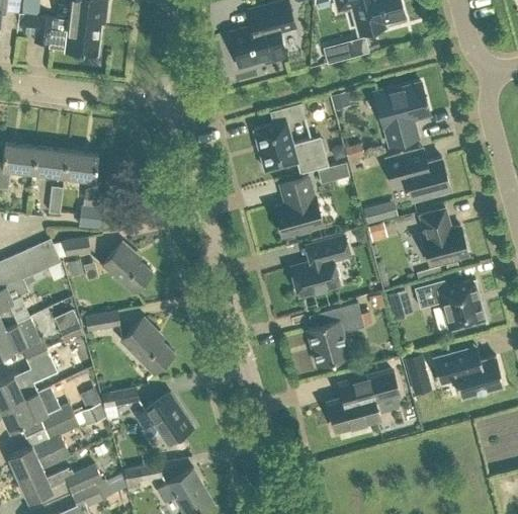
[(57,6),(56,19),(69,20),(101,24),(101,25),(104,25),(107,8),(108,0),(106,0),(71,0),(70,8),(57,6)]
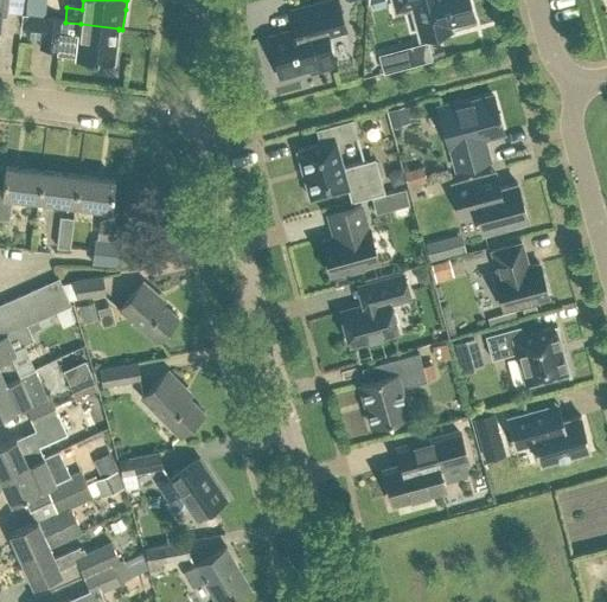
[(400,0),(408,0),(411,11),(420,42),(452,33),(451,30),(473,23),(467,0),(390,0),(391,2),(400,0)]
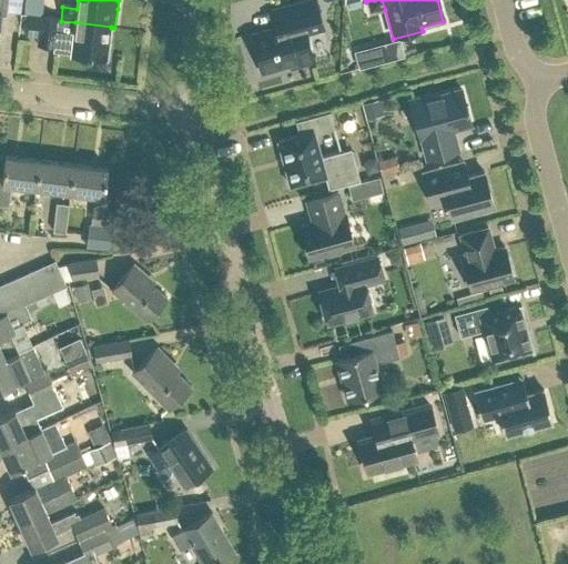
[(257,60),(261,74),(291,67),(292,71),(314,66),(306,36),(323,31),(314,1),(271,13),(271,14),(276,13),(281,29),(251,37),(252,41),(250,42),(254,61),(257,60)]
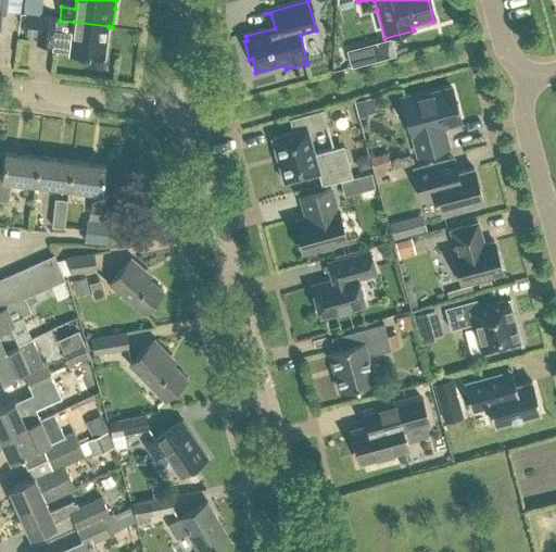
[(109,26),(74,22),(70,55),(104,60),(109,29),(109,27),(109,26)]
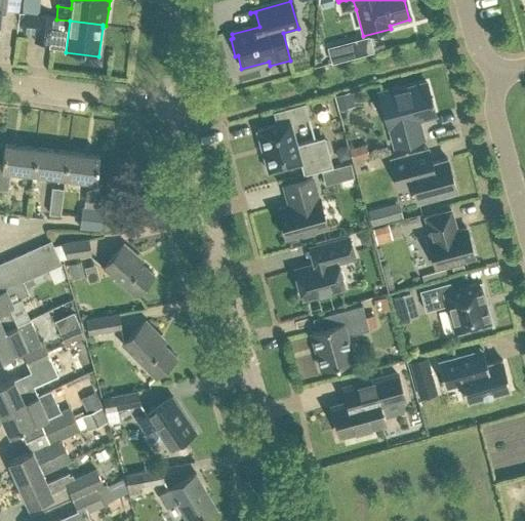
[(33,45),(34,23),(19,23),(18,44),(33,45)]
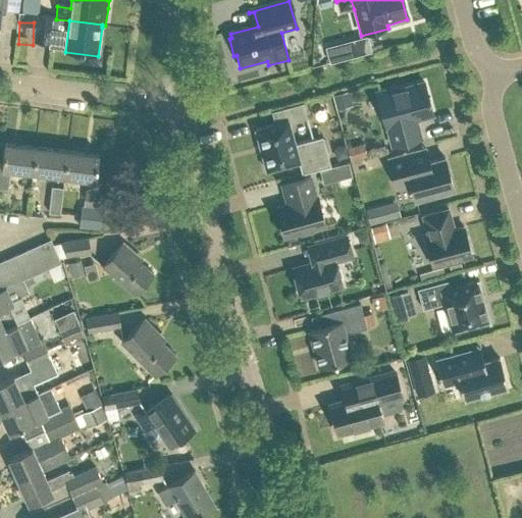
[(393,148),(414,142),(421,141),(416,120),(432,116),(424,85),(394,93),(394,91),(376,96),(385,128),(387,128),(393,148)]
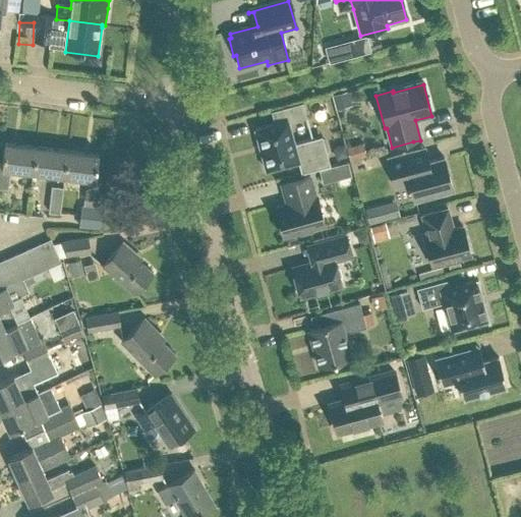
[(294,146),(288,122),(254,131),(266,172),(297,164),(300,175),(330,168),(324,147),(313,140),(294,146)]
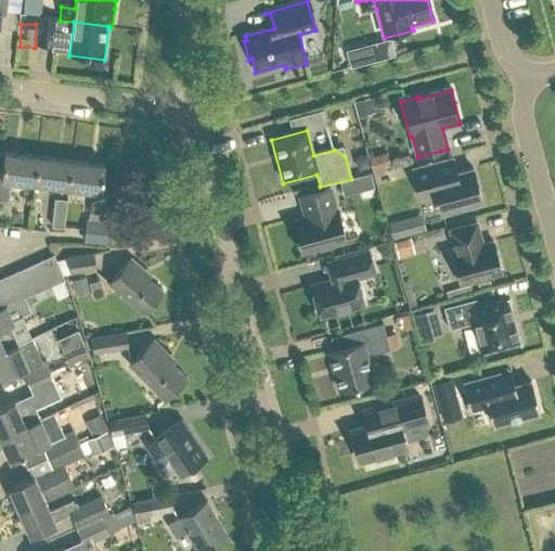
[(12,182),(35,186),(38,158),(5,155),(2,178),(0,177),(0,203),(9,205),(12,182)]
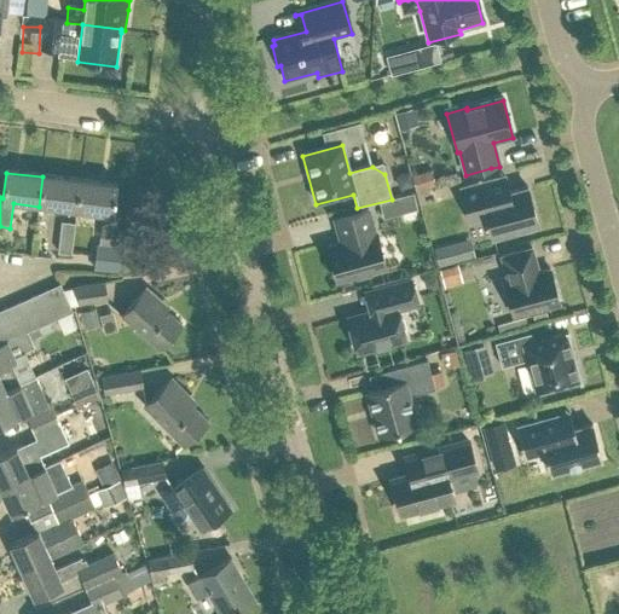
[(398,191),(412,187),(409,174),(394,178),(398,191)]
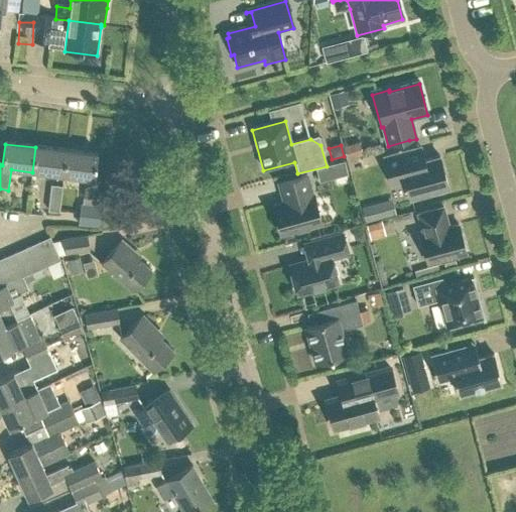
[(347,160),(362,156),(359,145),(344,149),(347,160)]
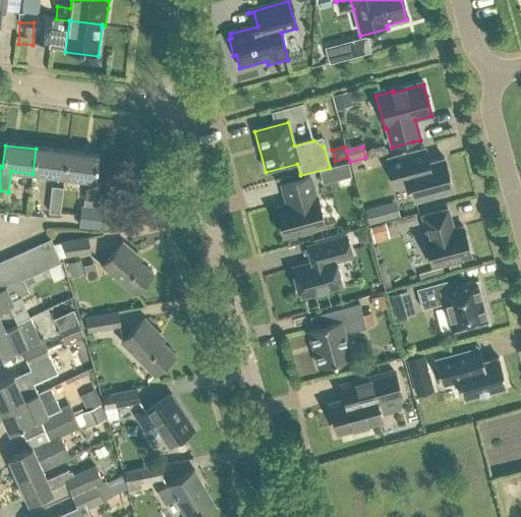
[(33,174),(64,178),(67,153),(36,149),(33,174)]
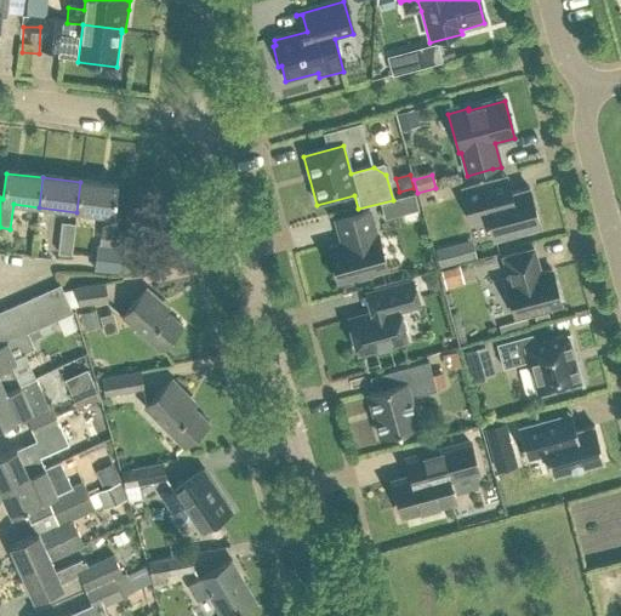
[(511,195),(506,180),(462,192),(471,224),(488,220),(494,241),(540,229),(529,190),(511,195)]
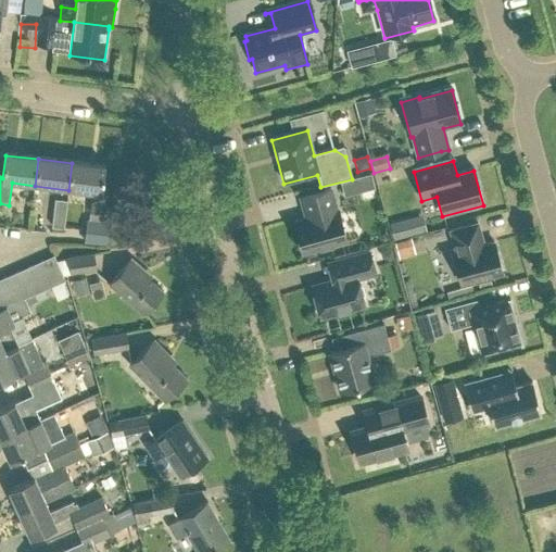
[(72,163),(68,190),(92,192),(89,215),(104,217),(108,191),(102,190),(105,167),(72,163)]
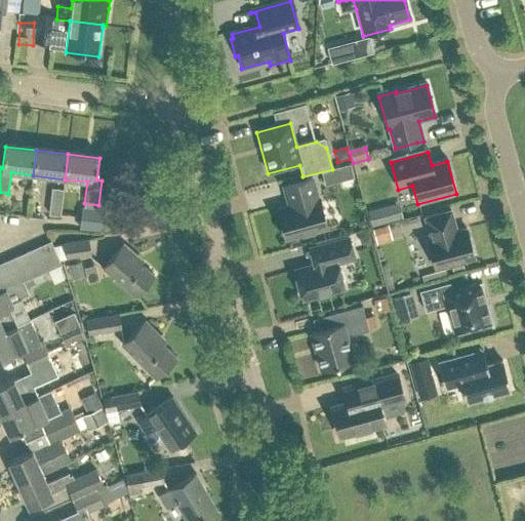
[(324,187),(339,184),(336,169),(321,173),(324,187)]
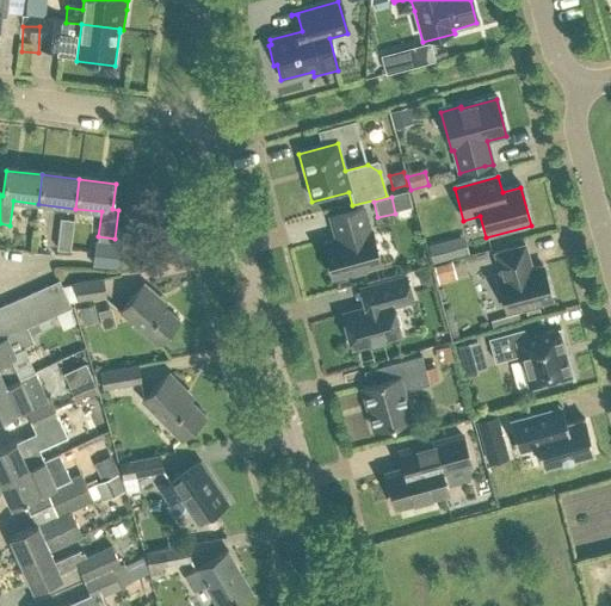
[(369,233),(363,209),(329,218),(334,234),(338,233),(339,241),(323,245),(333,279),(380,266),(371,232),(369,233)]
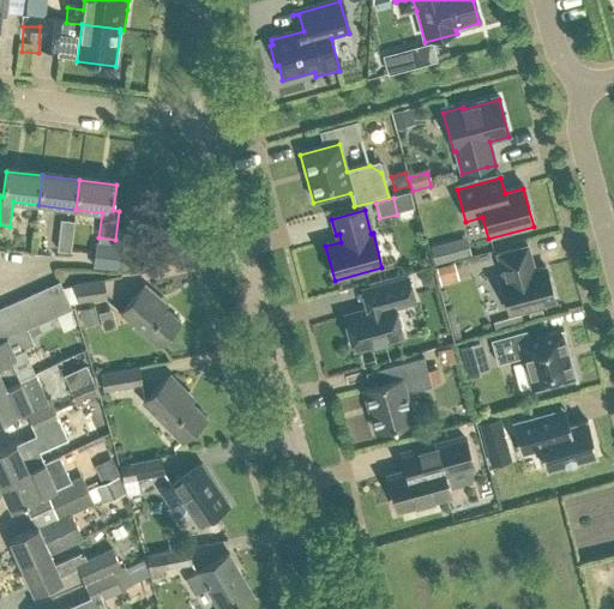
[(60,222),(58,252),(70,253),(73,224),(60,222)]
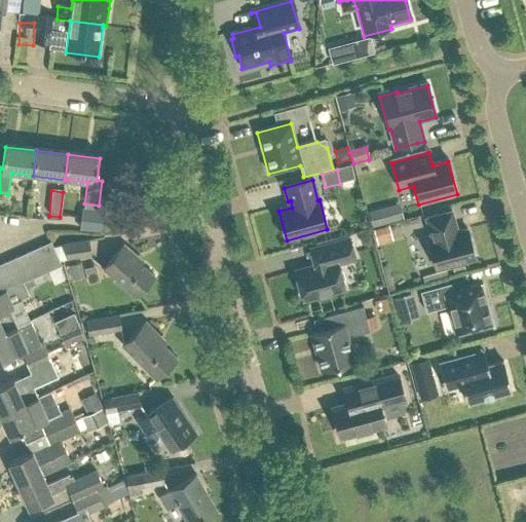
[(81,221),(101,223),(102,213),(99,213),(83,211),(82,211),(81,219),(81,221)]
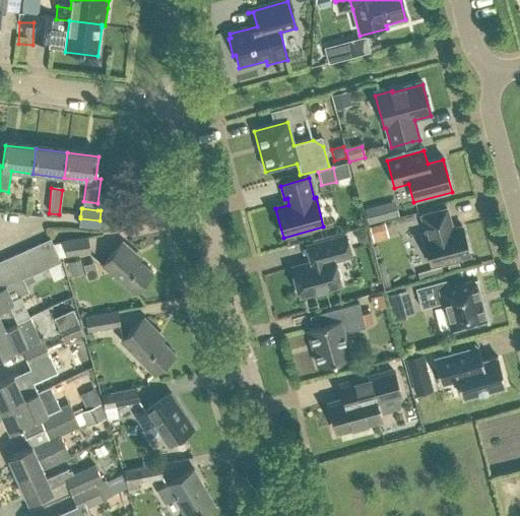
[(369,226),(379,222),(375,208),(365,211),(369,226)]
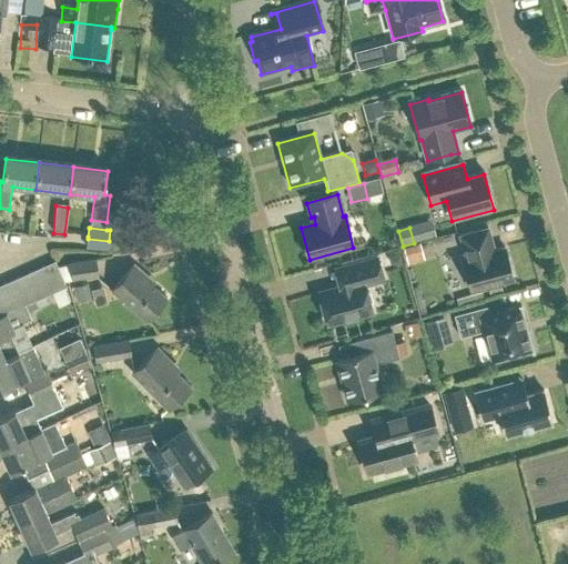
[(392,248),(386,229),(361,235),(365,254),(392,248)]
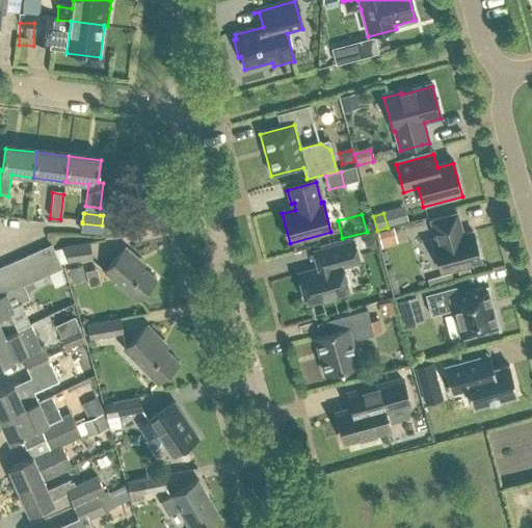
[(462,236),(456,215),(430,222),(435,243),(432,243),(441,273),(480,263),(472,233),(462,236)]
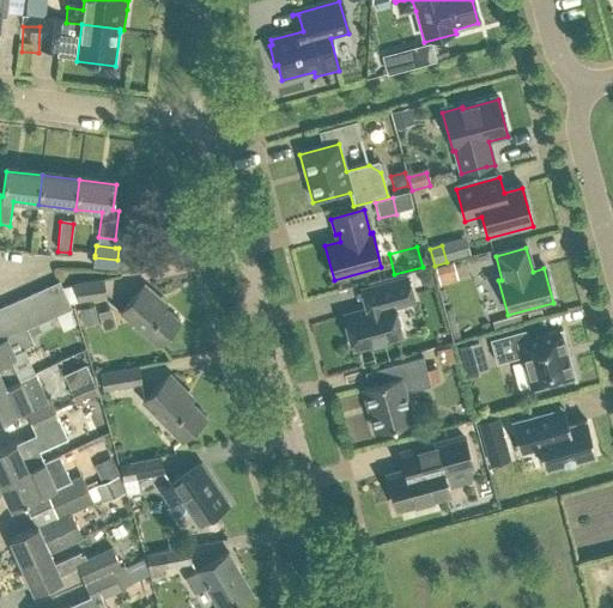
[(53,279),(79,281),(80,271),(54,267),(53,279)]
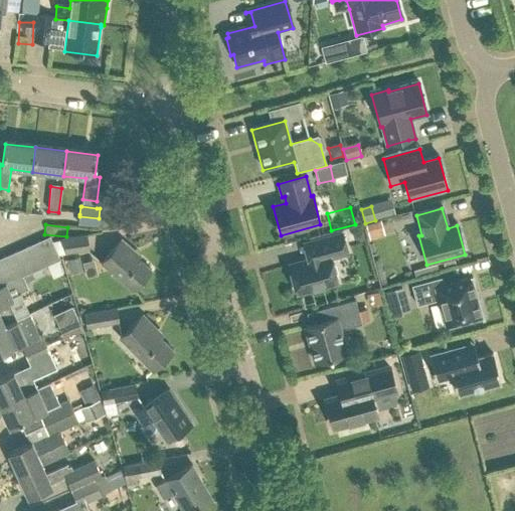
[(353,239),(358,243),(365,241),(362,231),(352,233),(353,239)]
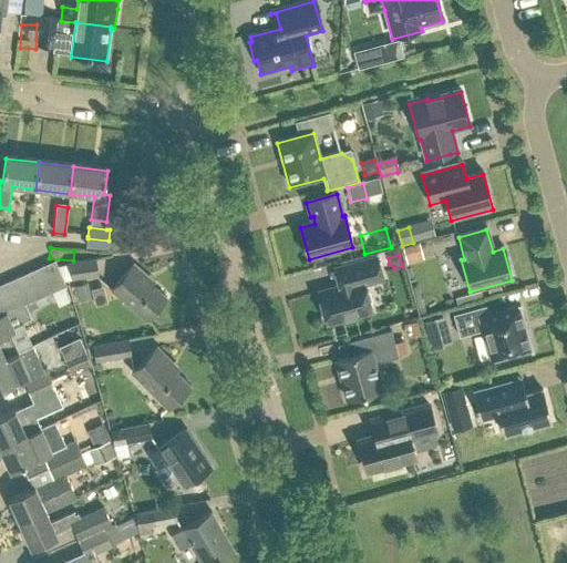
[(318,294),(327,325),(371,313),(364,287),(383,282),(378,259),(353,266),(358,283),(339,288),(318,294)]
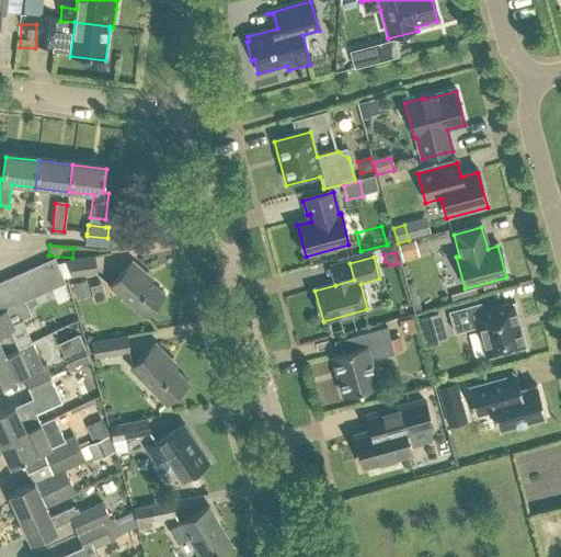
[(69,262),(71,277),(95,274),(94,259),(69,262)]
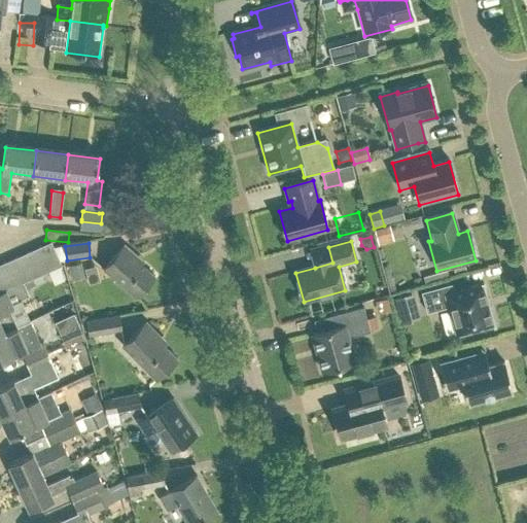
[(50,244),(39,249),(49,273),(62,268),(50,244)]
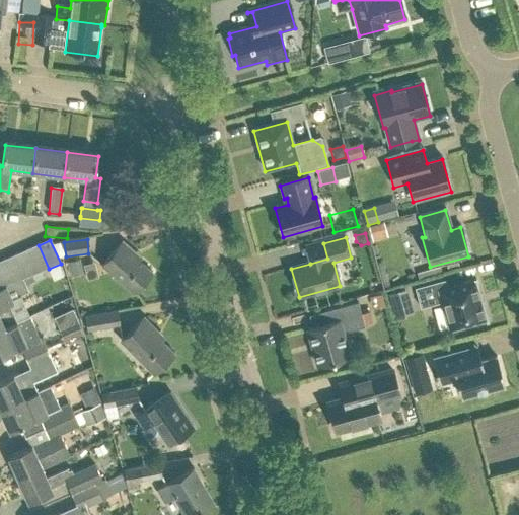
[(134,294),(152,273),(133,256),(136,253),(123,242),(101,267),(134,294)]
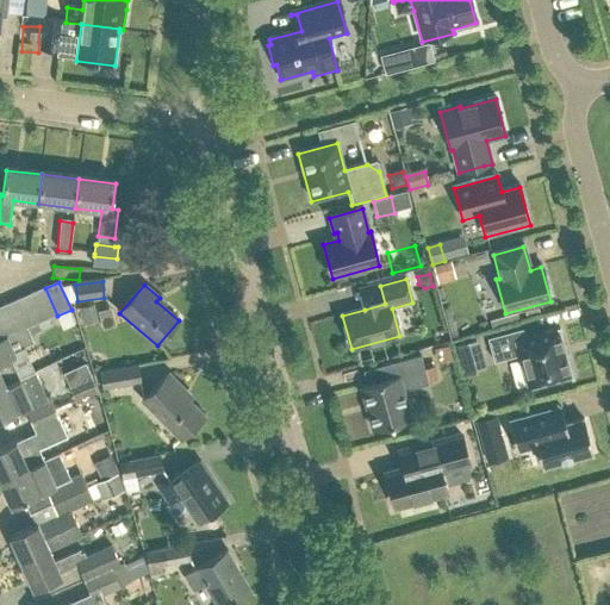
[(45,288),(32,294),(44,322),(57,316),(45,288)]
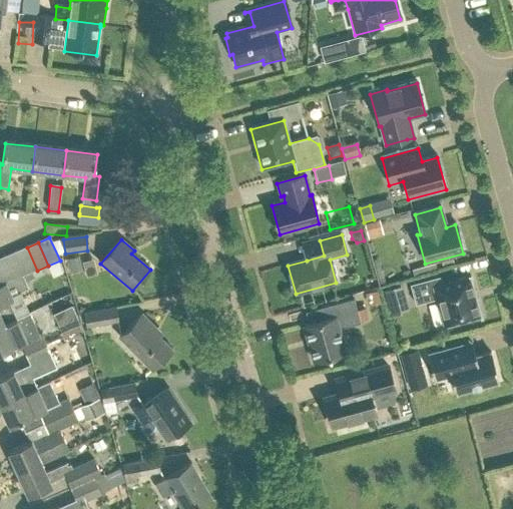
[(27,247),(15,252),(26,276),(32,273),(37,271),(27,247)]
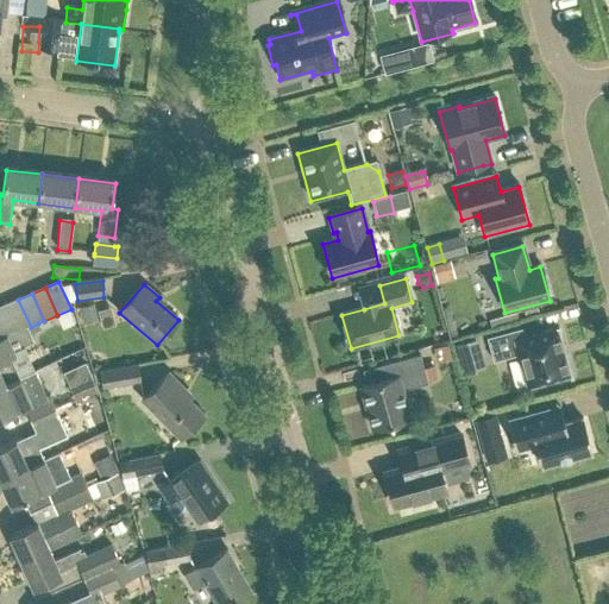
[(18,300),(5,306),(17,333),(31,327),(18,300)]
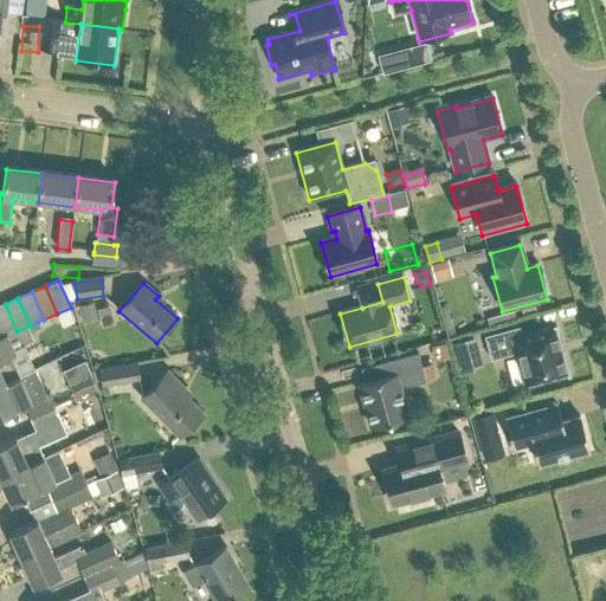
[(83,323),(98,318),(94,303),(77,308),(83,323)]
